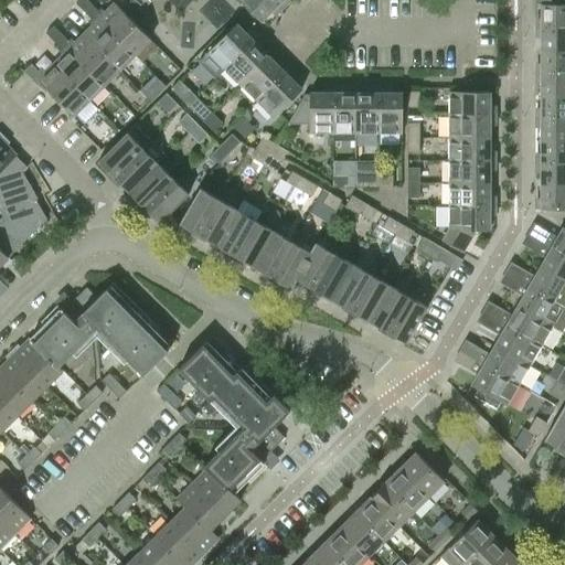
[(83,12),(91,4),(86,0),(78,0),(75,4),(83,12)]
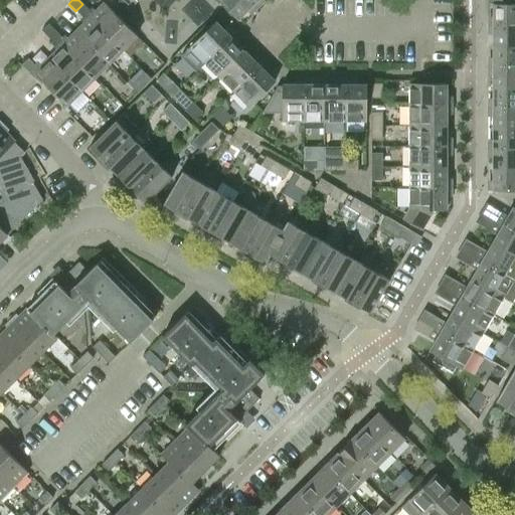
[(252,5),(247,0),(217,0),(237,20),(252,5)]
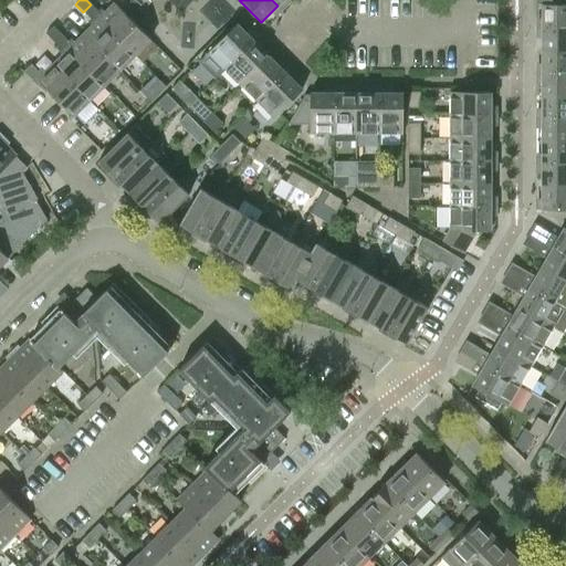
[(91,4),(83,12),(91,20),(94,16),(134,55),(150,39),(115,3),(104,14),(100,10),(98,12),(91,4)]
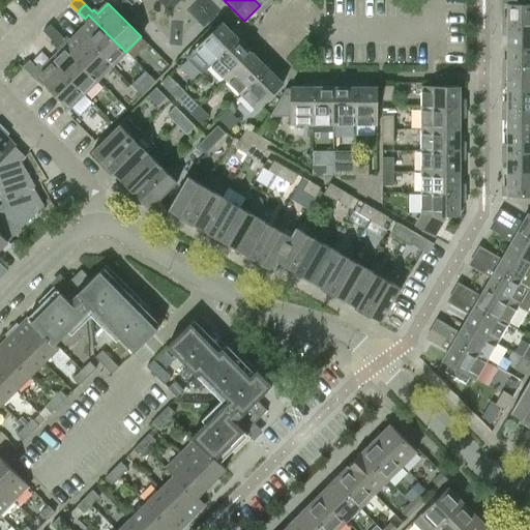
[(529,3),(529,4),(509,4),(507,4),(506,26),(529,25),(529,3)]
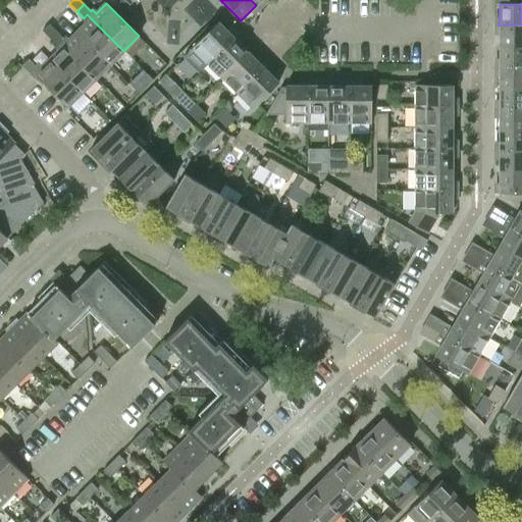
[(77,33),(110,64),(123,51),(87,14),(84,18),(83,19),(86,23),(77,33)]
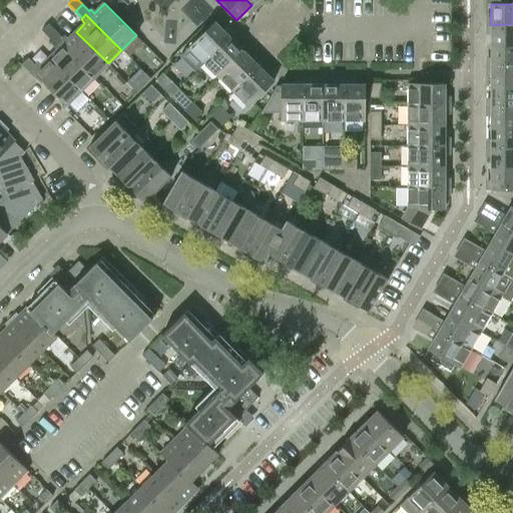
[(203,63),(229,37),(214,21),(180,55),(195,70),(203,63)]
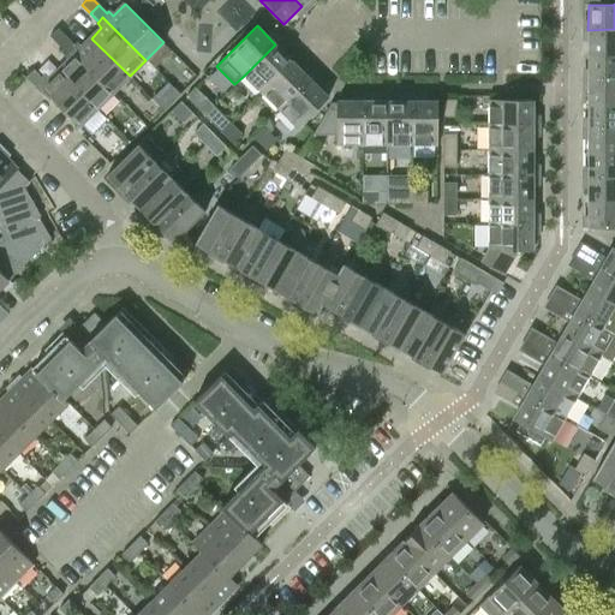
[(58,29),(49,36),(58,46),(66,37),(58,29)]
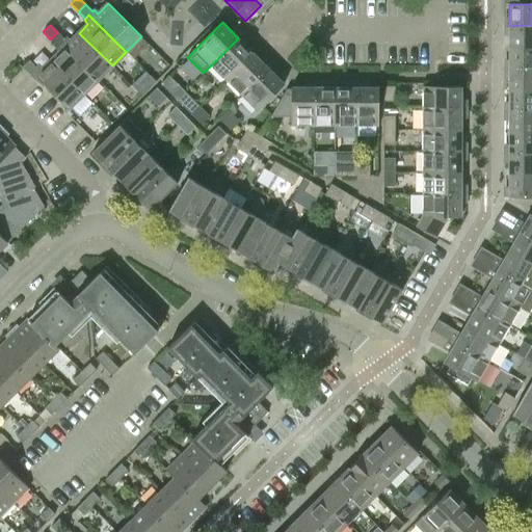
[(531,25),(508,26),(508,48),(531,47),(531,25)]
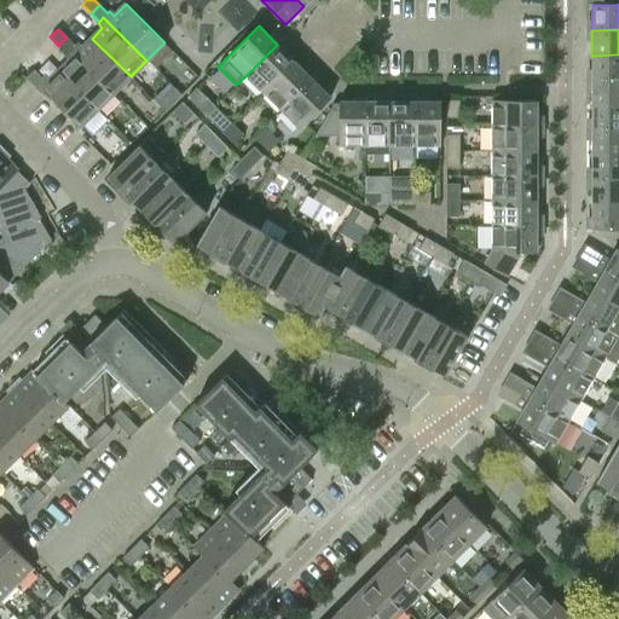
[(67,38),(58,46),(67,55),(70,50),(114,93),(131,76),(92,39),(81,48),(76,44),(75,46),(67,38)]
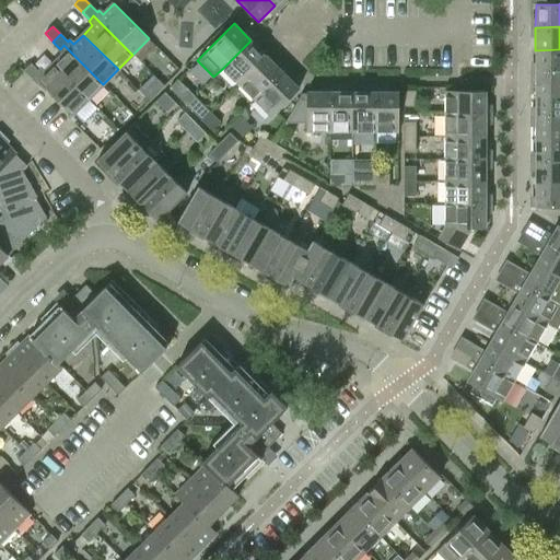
[(266,56),(251,41),(222,69),(237,84),(266,56)]
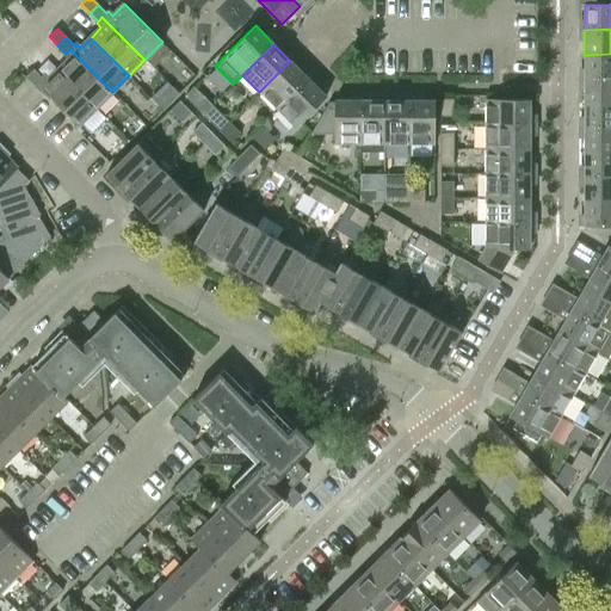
[(57,69),(96,107),(112,92),(69,49),(66,54),(63,55),(68,60),(57,69)]
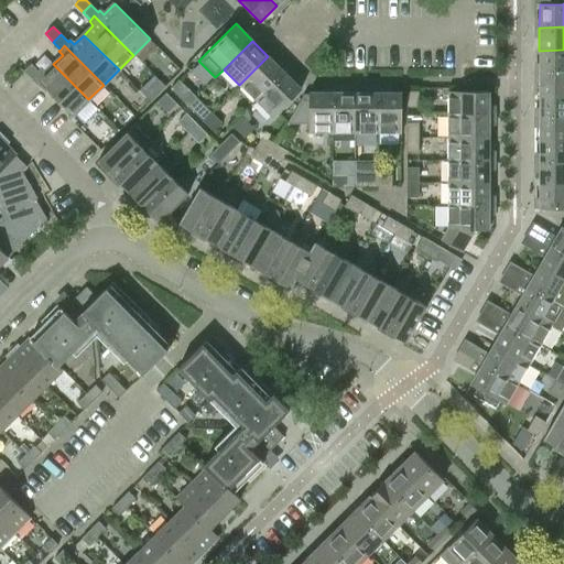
[(563,50),(539,51),(539,73),(563,73),(563,50)]
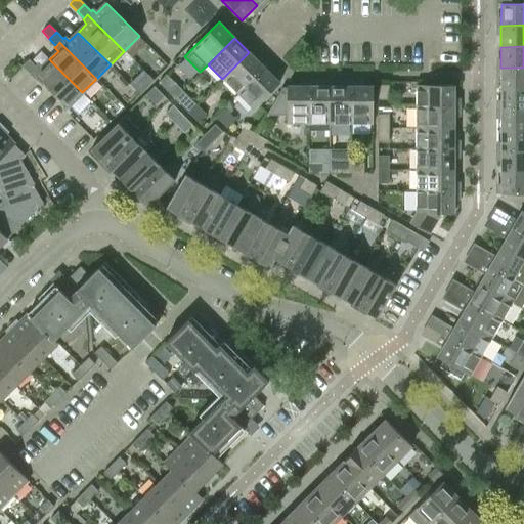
[(236,93),(264,67),(249,52),(222,79),(236,93)]
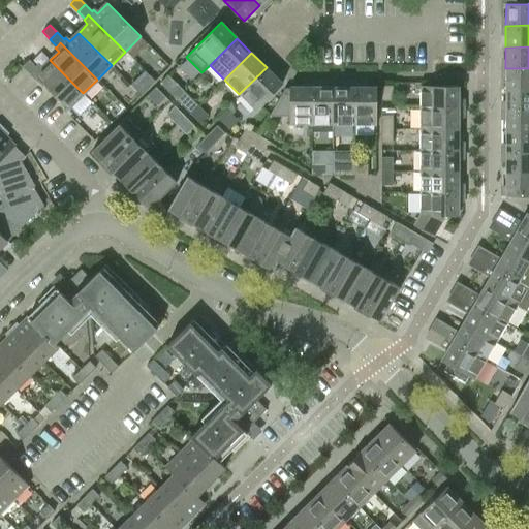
[(83,93),(50,60),(41,69),(37,65),(36,67),(29,60),(22,67),(35,81),(37,78),(68,109),(83,93)]
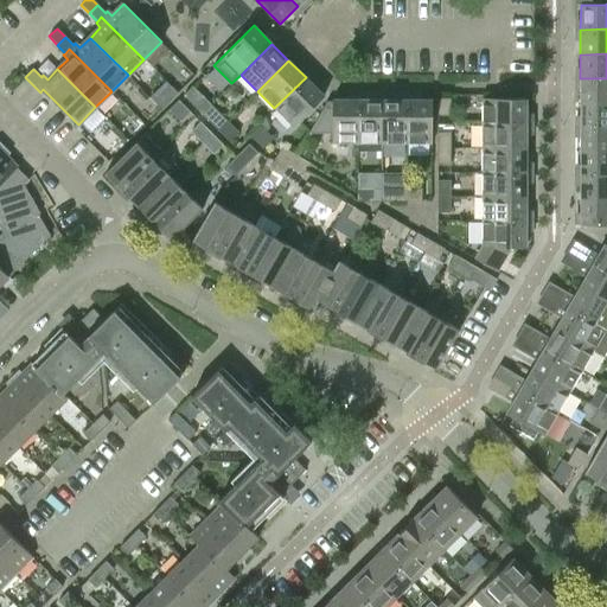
[(306,77),(274,108),(293,127),(324,96),(306,77)]
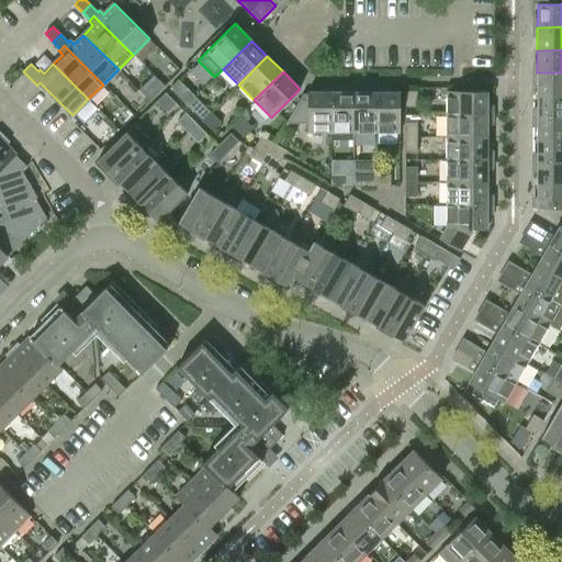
[(561,72),(537,72),(537,94),(561,94),(561,72)]
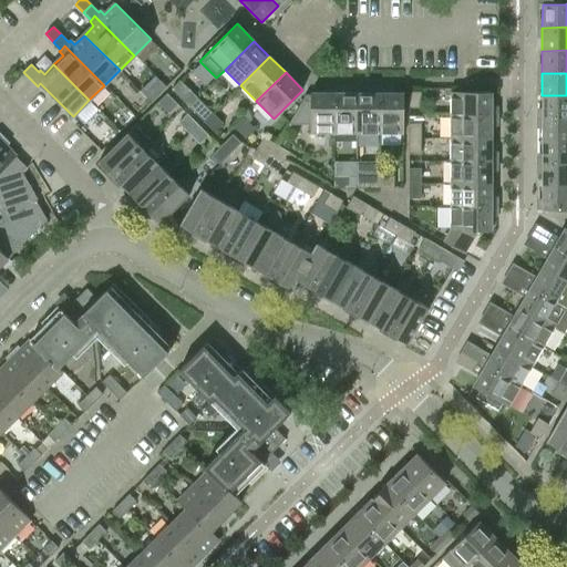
[(192,91),(181,80),(172,89),(183,100),(192,91)]
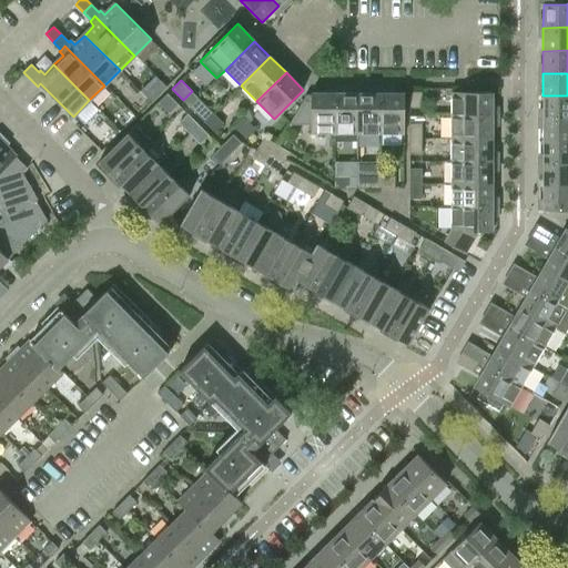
[(409,108),(423,108),(423,92),(409,92),(409,108)]
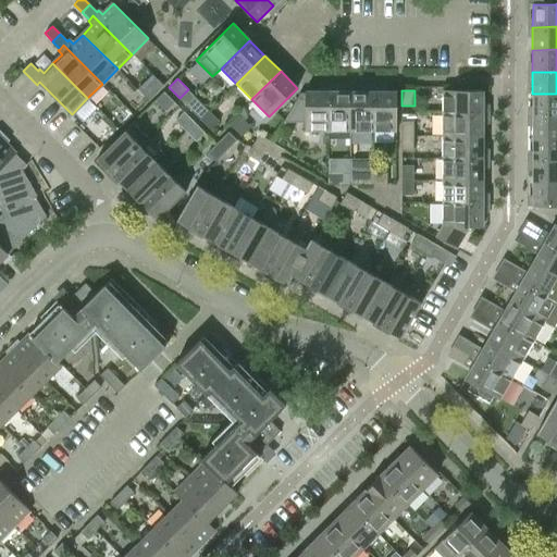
[(442,114),(482,114),(482,90),(443,90),(442,114)]
